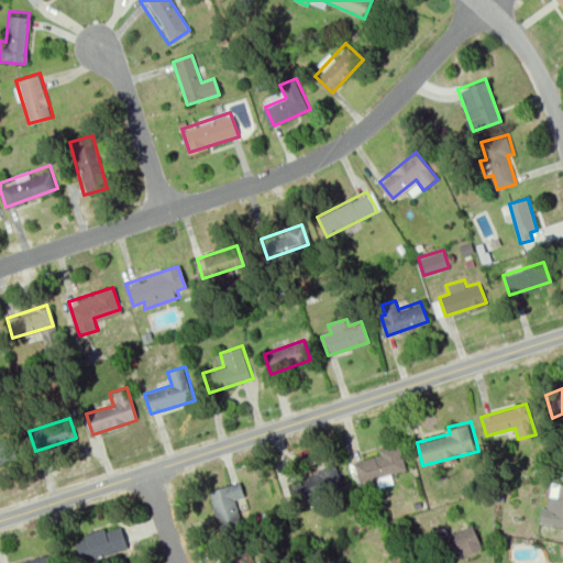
[(0,461),(15,456),(9,435),(0,438),(0,461)]
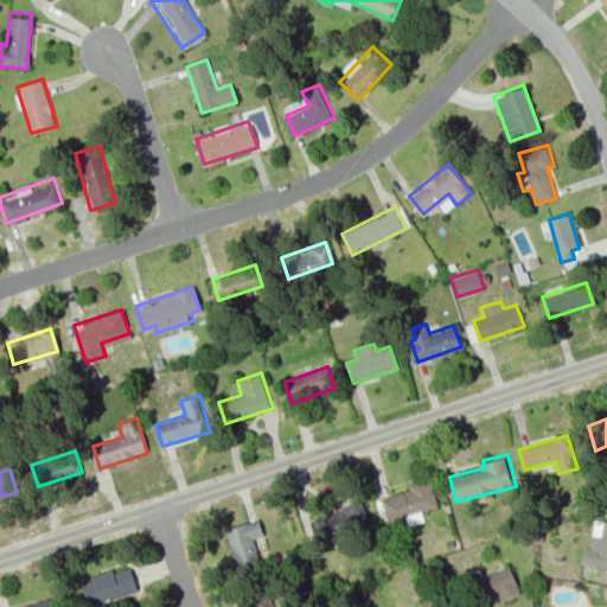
[(440,509),(391,523),(383,498),(413,489),(410,480),(430,474),(440,509)]
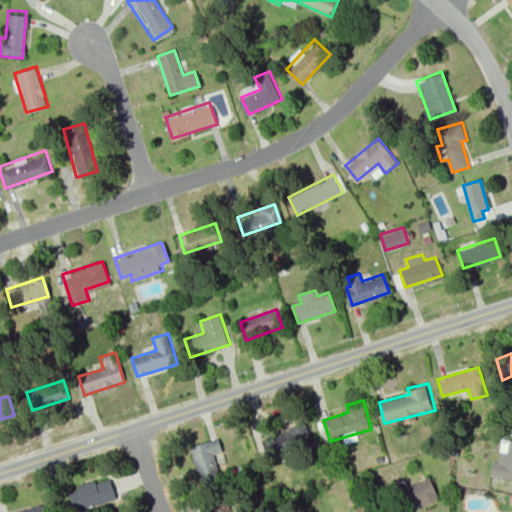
[(273,455),(311,443),(304,422),(267,434),(273,455)]
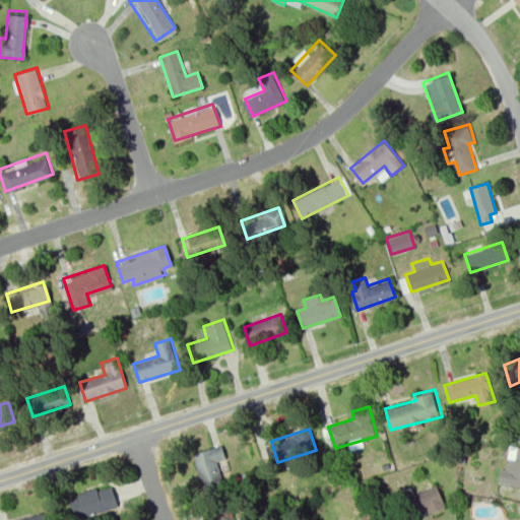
[(191,452),(204,492),(224,484),(216,460),(226,457),(221,442),(191,452)]
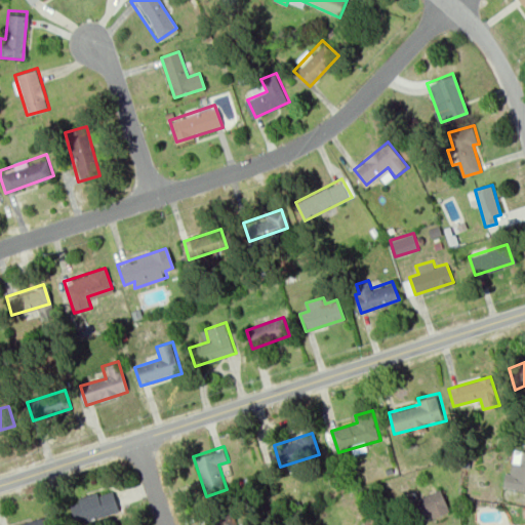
[(524,450),(524,490),(501,487),(505,473),(509,474),(513,448),(524,450)]
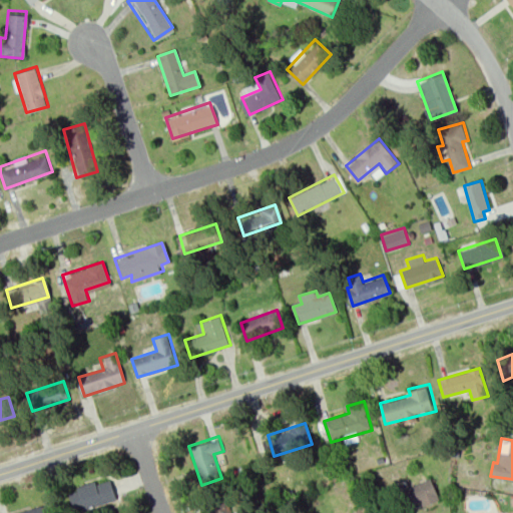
[(421,500),(399,508),(392,489),(433,474),(442,500),(423,506),(421,500)]
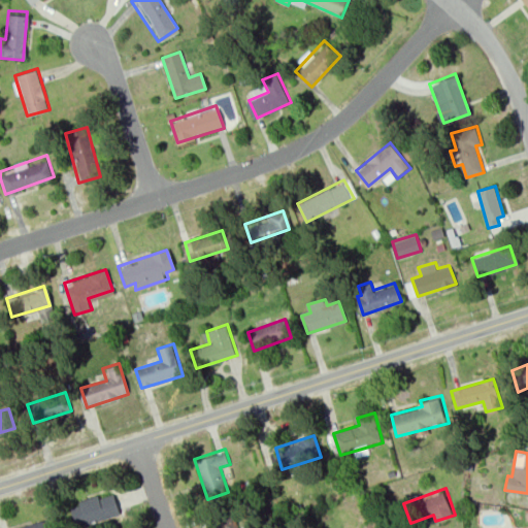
[(76,527),(123,512),(116,490),(69,505),(76,527)]
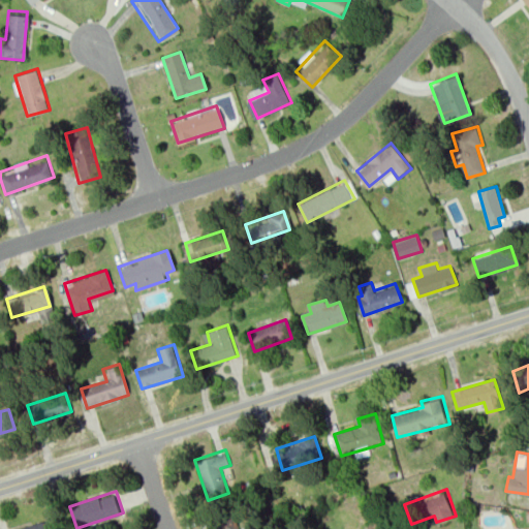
[(214,519),(217,528),(241,528),(235,511),(214,519)]
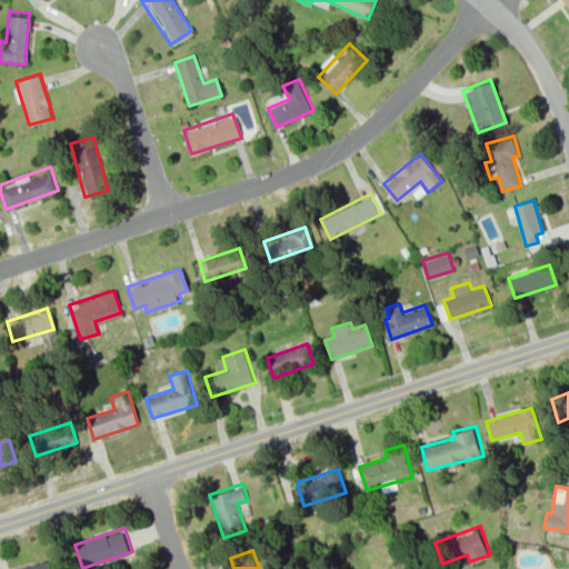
[(51,568),(48,557),(10,568),(51,568)]
